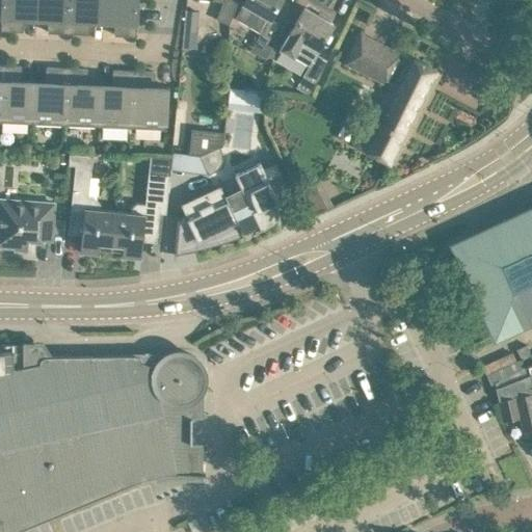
[(36,17),(36,0),(2,0),(2,16),(1,30),(23,31),(24,17),(36,17)]
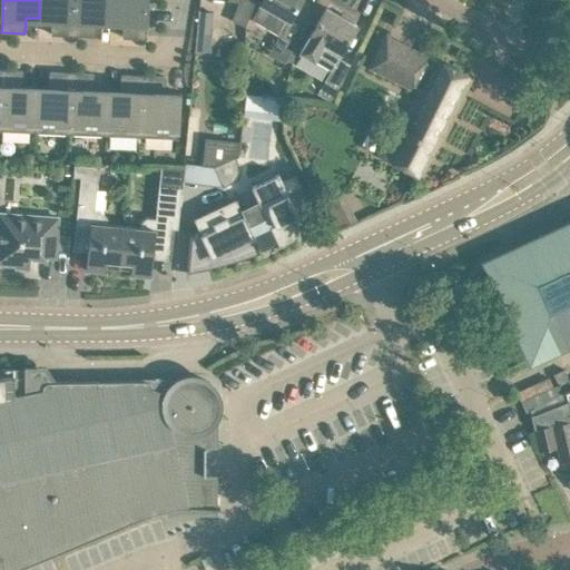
[(74,36),(75,0),(39,0),(39,18),(51,19),(51,35),(74,36)]
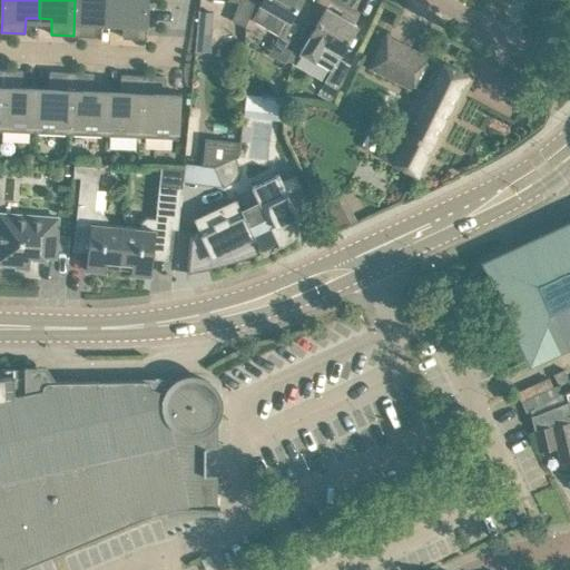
[(110,21),(110,0),(75,0),(74,36),(96,36),(97,20),(110,21)]
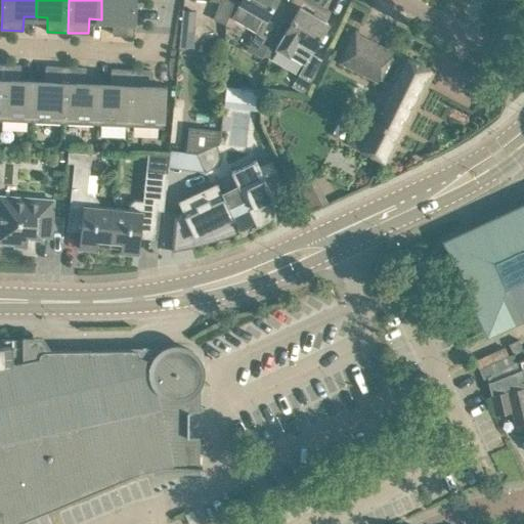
[(134,35),(135,0),(101,0),(101,19),(114,19),(113,34),(134,35)]
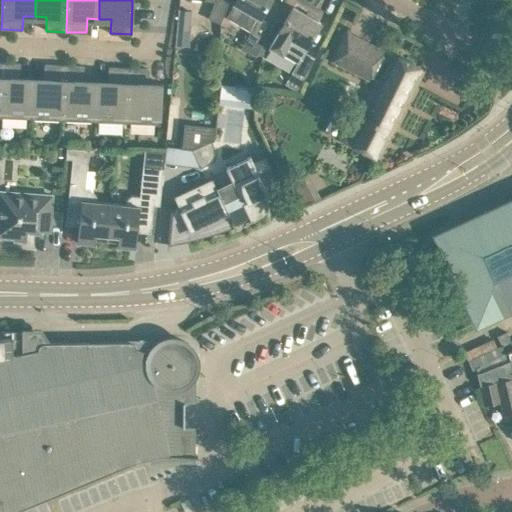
[(212,0),(215,0),(207,20),(220,25),(229,0),(212,0)]
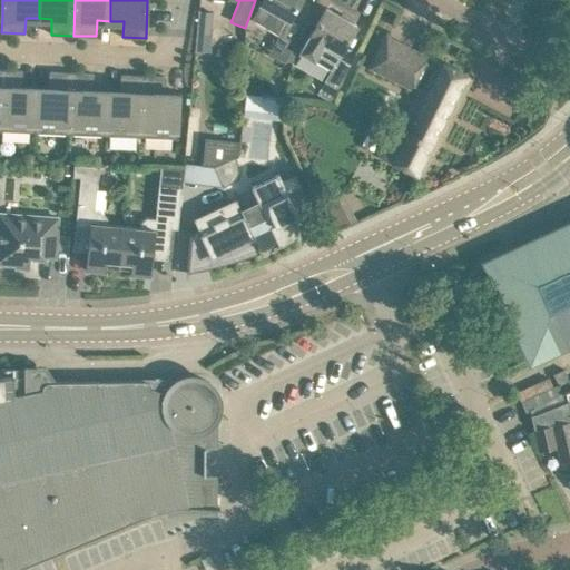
[(285,62),(294,47),(305,28),(290,19),(300,0),(263,0),(252,19),(281,36),(269,53),(285,62)]
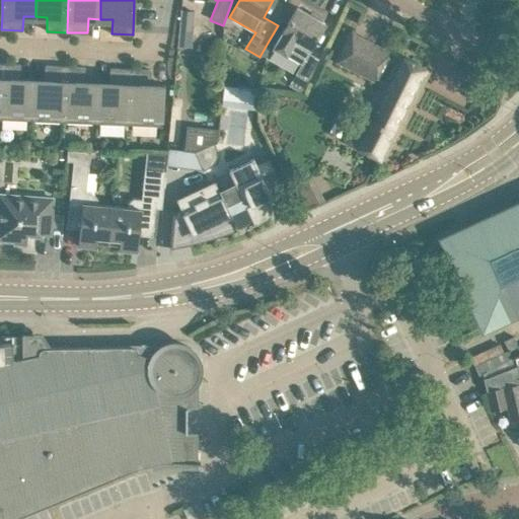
[(310,49),(315,41),(325,23),(297,6),(282,32),(284,33),(274,50),(285,57),(286,54),(301,63),(296,73),(308,80),(320,59),(308,52),(310,49)]
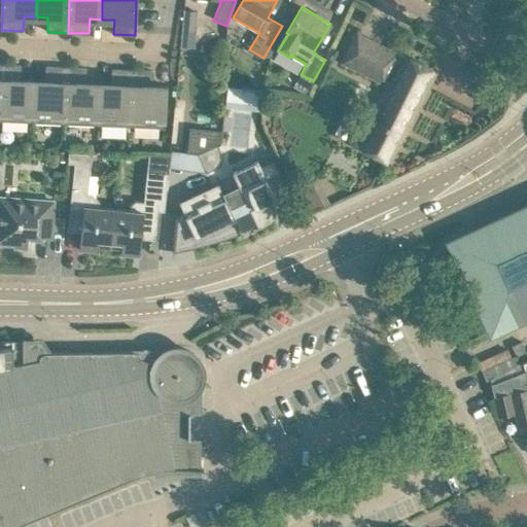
[(182,30),(180,46),(192,47),(194,32),(182,30)]
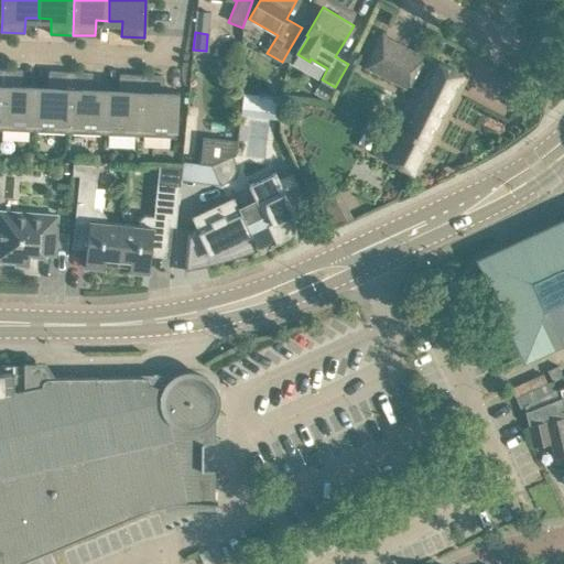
[(364,67),(407,89),(424,55),(381,34),(364,67)]
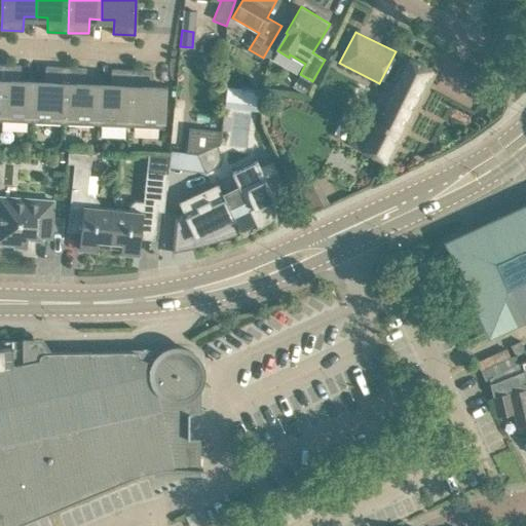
[(364,111),(348,142),(354,145),(389,163),(436,72),(402,53),(370,115),(364,111)]
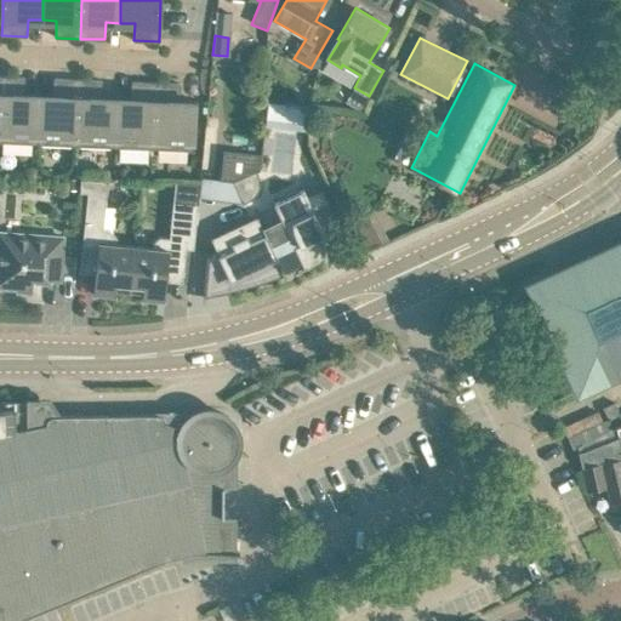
[(39,93),(24,93),(26,77),(0,75),(0,141),(36,143),(39,93)]
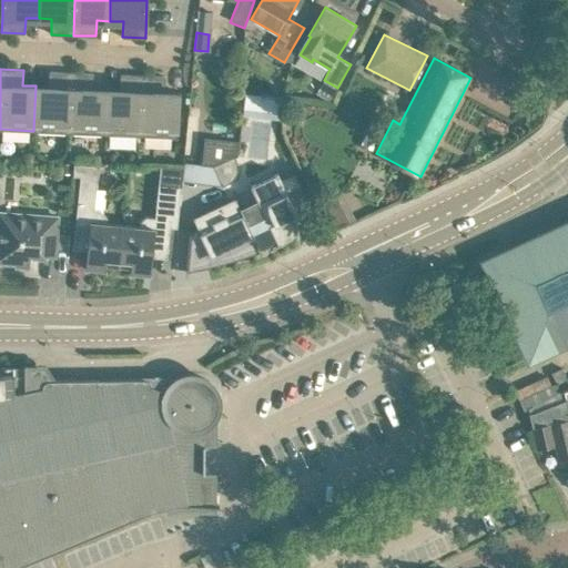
[(69,132),(72,72),(50,71),(49,87),(36,85),(33,131),(69,132)]
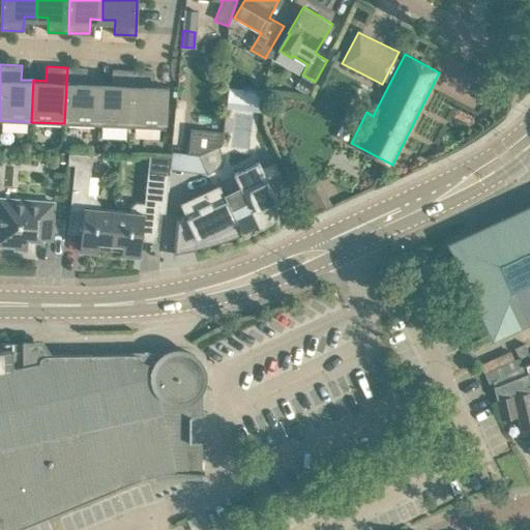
[(99,83),(87,83),(88,68),(67,67),(64,123),(97,125),(99,83)]
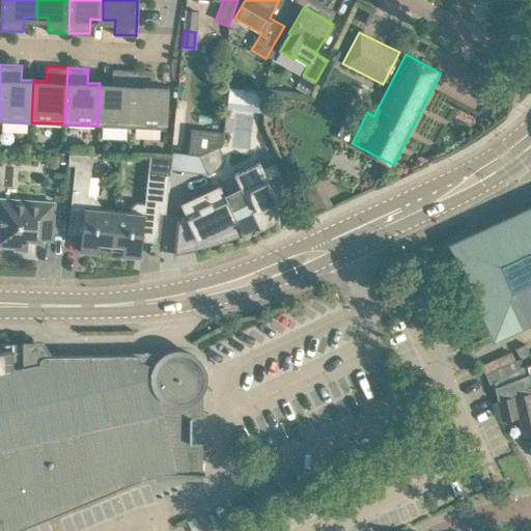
[(131,127),(134,71),(113,70),(112,84),(100,83),(98,126),(131,127)]
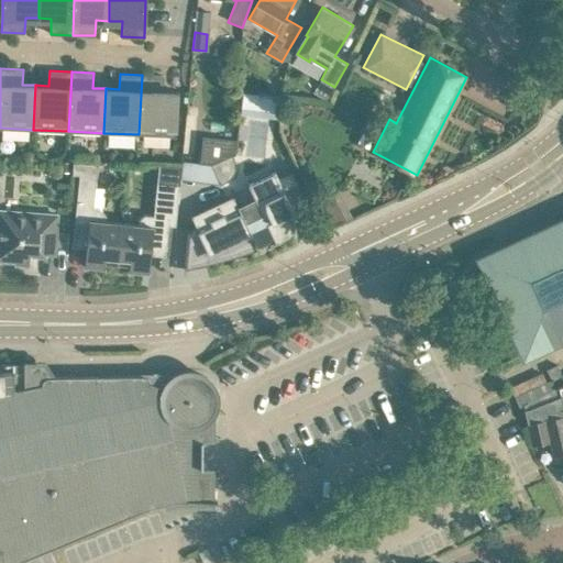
[(177,91),(163,90),(164,76),(142,75),(139,134),(175,136),(177,91)]
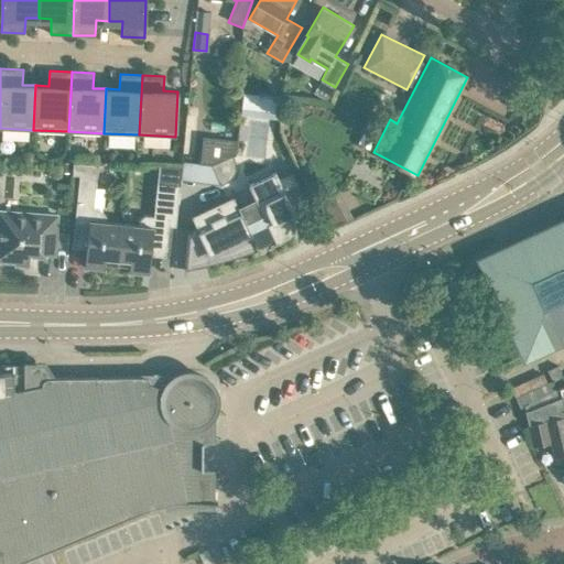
[(212,164),(232,155),(237,154),(238,140),(204,136),(199,163),(212,164)]
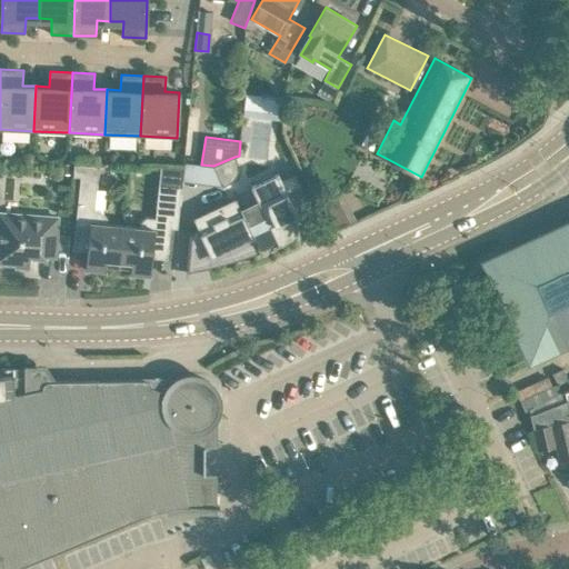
[(213,166),(222,186),(227,183),(233,180),(236,177),(238,172),(238,169),(238,166),(237,161),(236,159),(235,157),(213,166)]
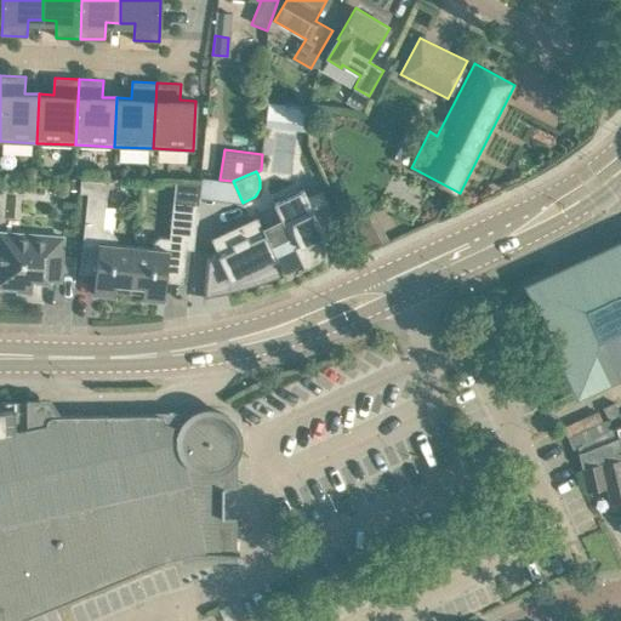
[(107,194),(109,181),(81,180),(80,192),(89,192),(83,248),(80,272),(81,272),(83,265),(96,266),(93,294),(117,296),(117,290),(130,291),(135,246),(117,244),(118,238),(109,228),(103,227),(107,194)]
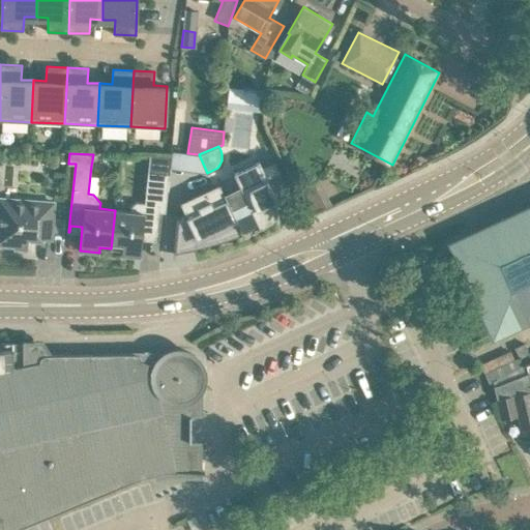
[(170,169),(172,155),(149,153),(149,159),(145,202),(137,201),(130,206),(129,211),(115,210),(111,248),(122,249),(121,255),(141,257),(143,233),(154,234),(154,240),(156,240),(159,206),(165,207),(165,211),(166,211),(169,173),(170,169)]
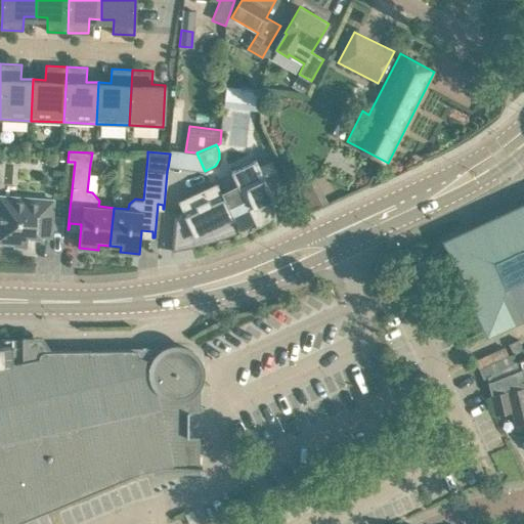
[(286,186),(277,168),(272,158),(259,164),(256,159),(231,171),(239,186),(234,188),(241,201),(252,195),(256,205),(250,208),(258,224),(267,220),(269,218),(271,217),(272,216),(273,214),(273,212),(274,211),(274,209),(274,208),(273,206),(273,205),(270,199),(274,197),(270,187),(282,182),(285,187),(286,186)]
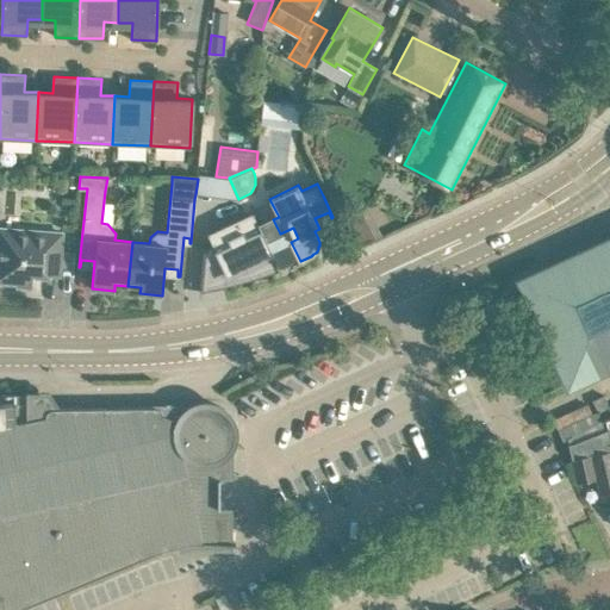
[(280,234),(273,219),(260,225),(253,211),(207,232),(213,246),(204,250),(203,268),(200,292),(201,292),(201,286),(211,285),(221,282),(237,278),(248,275),(259,272),(268,268),(277,266),(279,269),(280,269),(278,263),(296,255),(298,260),(294,262),(296,263),(300,261),(291,242),(298,238),(293,228),(280,234)]
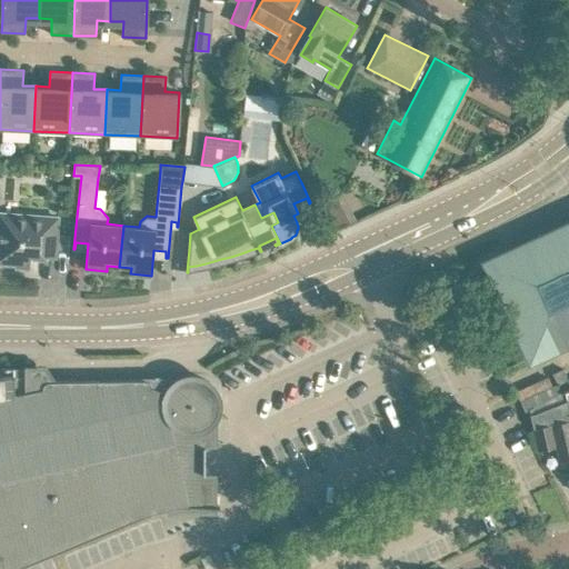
[(361,201),(333,215),(340,229),(368,216),(361,201)]
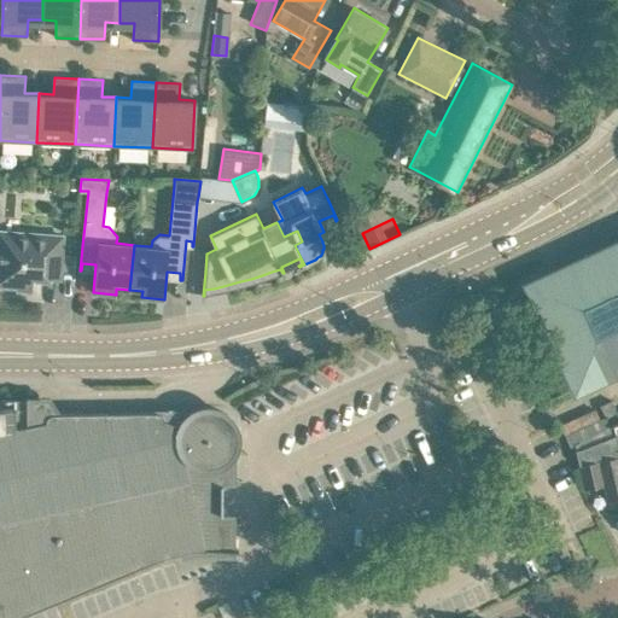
[(59,279),(62,255),(63,235),(0,231),(0,285),(17,286),(17,290),(33,291),(33,278),(59,279)]
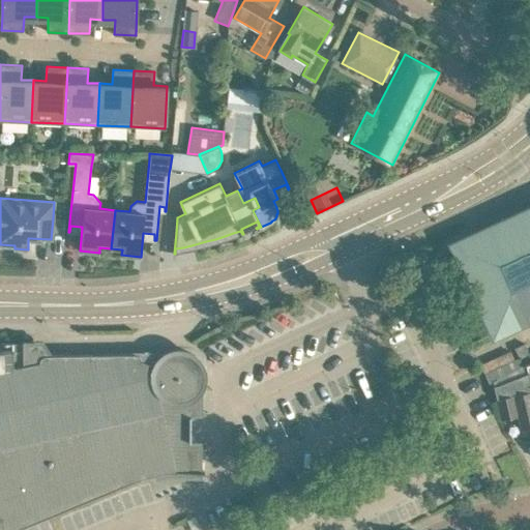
[(529,210),(459,244),(458,244),(458,245),(457,245),(457,246),(458,247),(495,329),(496,329),(497,330),(498,330),(529,315),(529,210)]
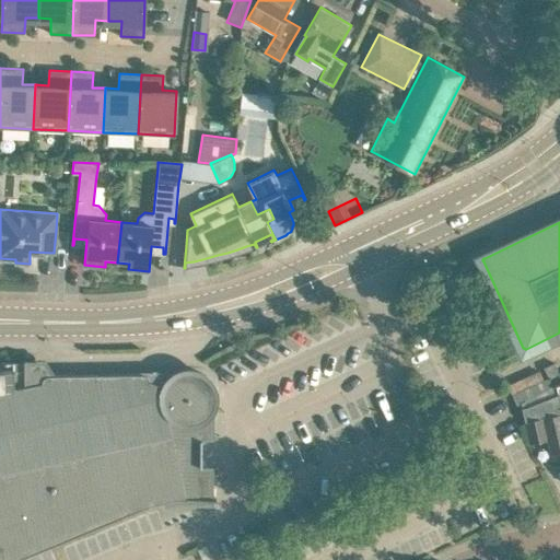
[(0,389),(14,387),(14,361),(1,361),(1,369),(0,368),(0,389)]
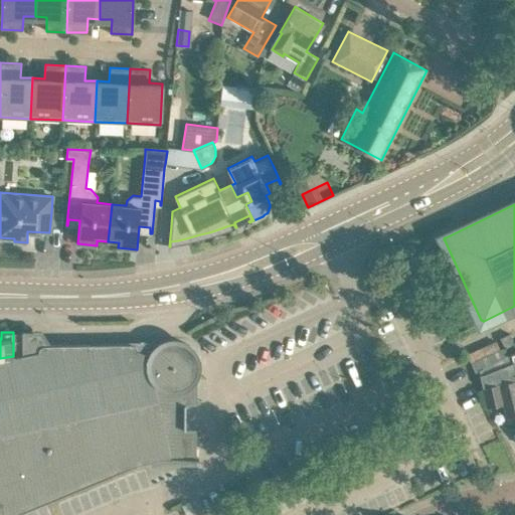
[(0,514),(12,514),(16,514),(26,510),(35,506),(46,501),(103,478),(119,472),(125,469),(131,467),(137,465),(143,463),(149,462),(152,461),(156,460),(159,459),(163,459),(166,458),(198,459),(199,458),(184,458),(184,449),(192,449),(192,411),(184,411),(184,387),(188,385),(191,382),(193,380),(195,377),(197,373),(198,369),(199,365),(198,361),(198,357),(196,353),(195,351),(194,349),(192,347),(190,346),(188,344),(184,342),(180,340),(175,339),(171,340),(166,340),(162,342),(158,345),(155,347),(152,344),(137,345),(136,345),(136,344),(135,343),(134,343),(133,343),(131,343),(43,344),(42,344),(40,345),(39,347),(38,349),(39,350),(26,353),(26,337),(25,336),(18,333),(17,333),(13,332),(13,356),(0,358),(0,514)]
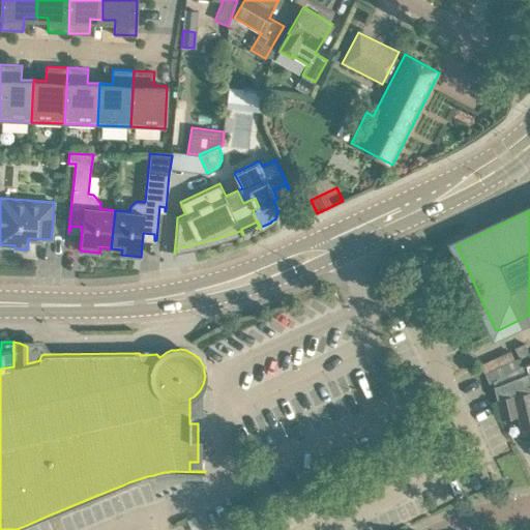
[(482,361),(490,380),(519,367),(511,350),(482,361)]
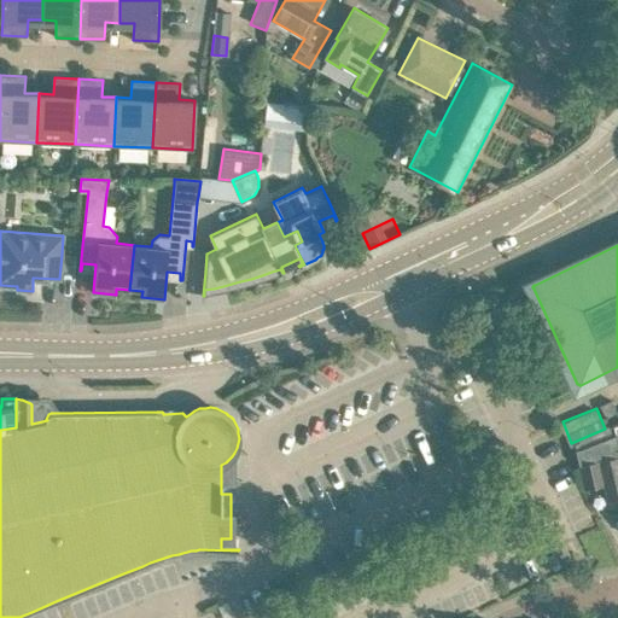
[(617,454),(579,464),(586,488),(604,483),(610,505),(617,502),(617,454)]
